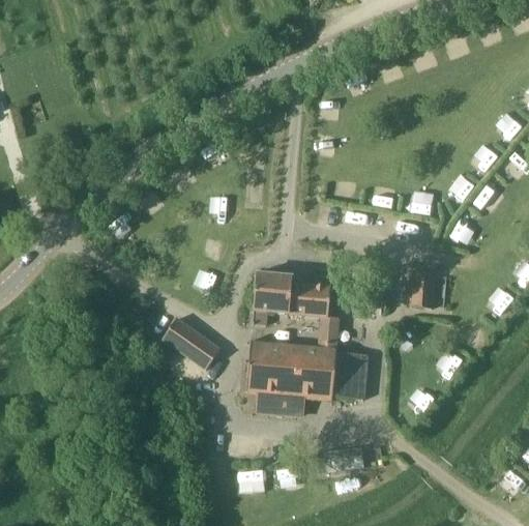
[(493,125),(507,138),(522,120),(507,108),(493,125)]
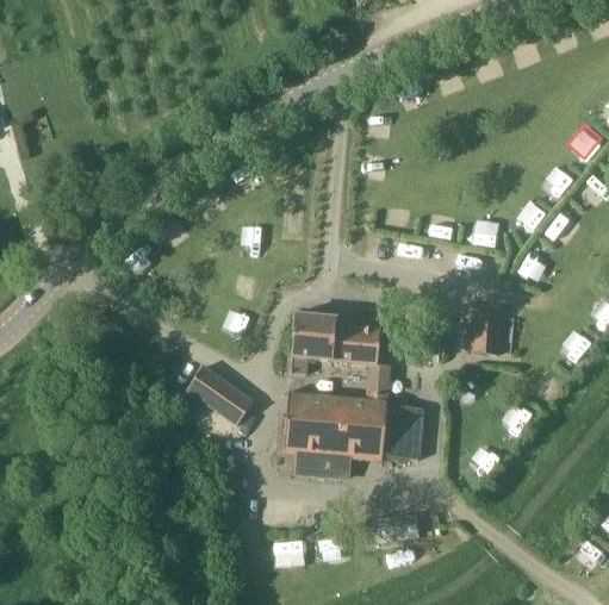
[(499,354),(504,312),(474,310),(471,350),(499,354)]
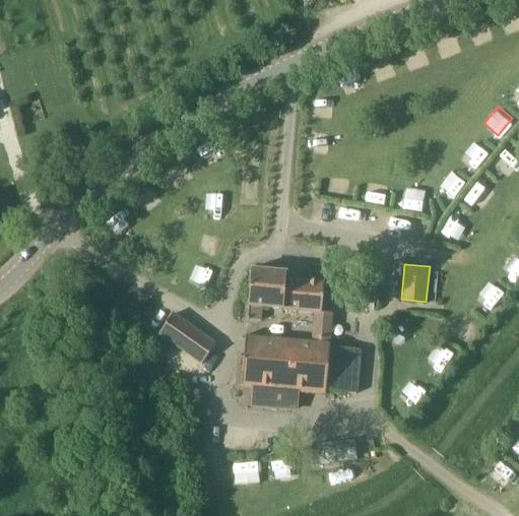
[(322,310),(324,278),(286,276),(286,270),(252,267),(249,303),(248,316),(263,317),(263,307),(313,310),(311,338),(246,335),(243,385),(252,386),(251,405),(296,408),(297,391),(326,393),(326,388),(359,390),(362,346),(330,345),(332,311),(322,310)]
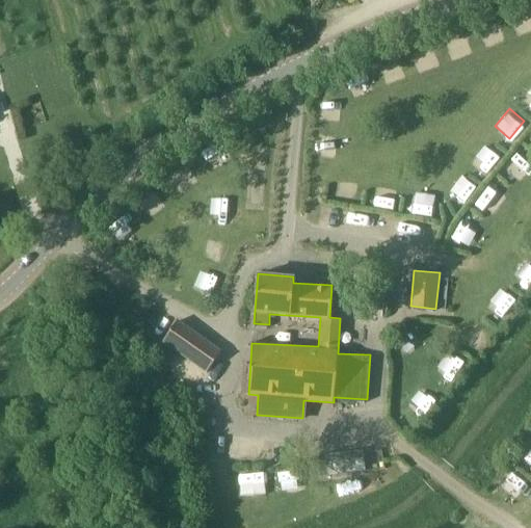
[(208,370),(221,349),(178,318),(163,339),(208,370)]
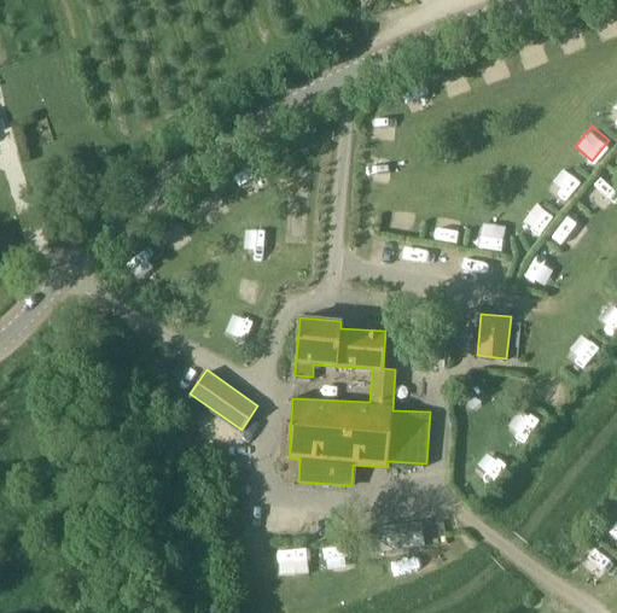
[(423,517),(371,524),(373,550),(426,543),(423,517)]
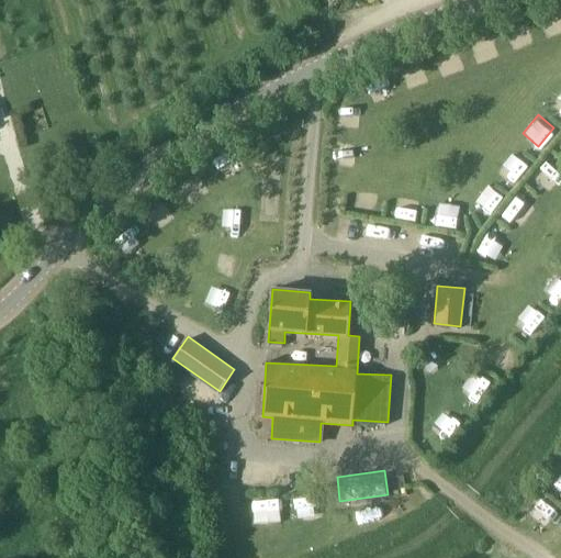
All buildings are outlined.
